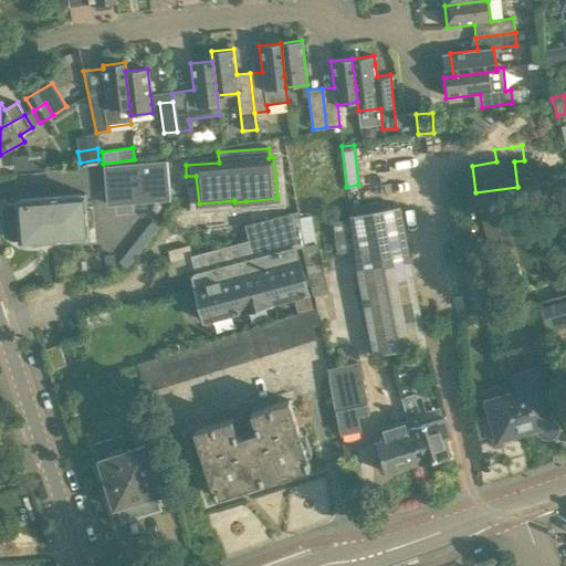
[(375,199),(417,194),(413,167),(389,170),(387,157),(359,160),(362,176),(371,175),(375,199)]
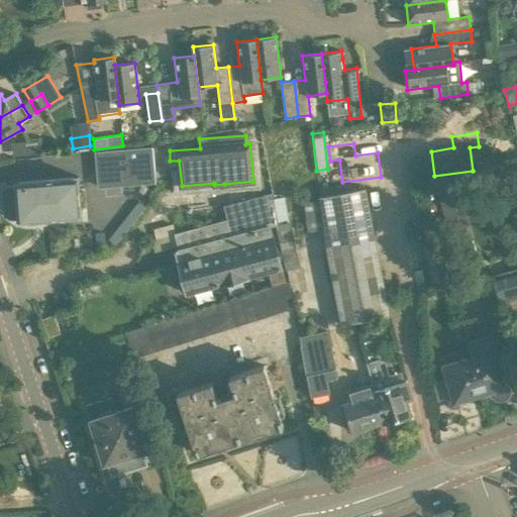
[(156,184),(152,147),(97,151),(100,189),(156,184)]
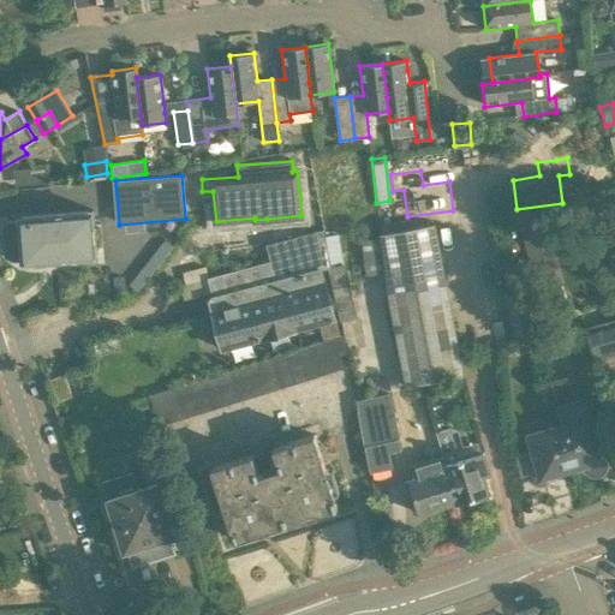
[(6,255),(11,260),(22,260),(23,263),(97,257),(93,210),(19,216),(19,220),(10,221),(4,227),(6,255)]
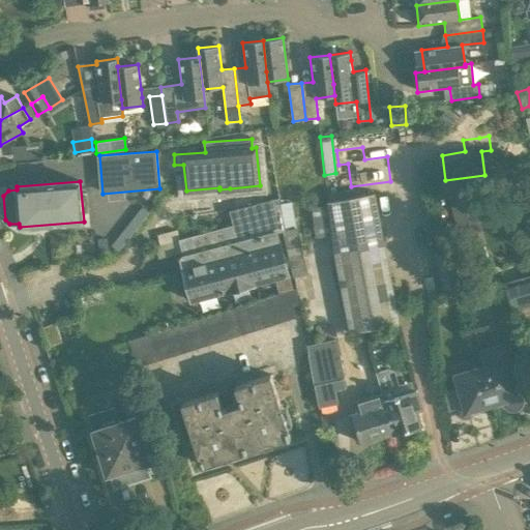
[(353,203),(392,198),(390,181),(351,186),(353,203)]
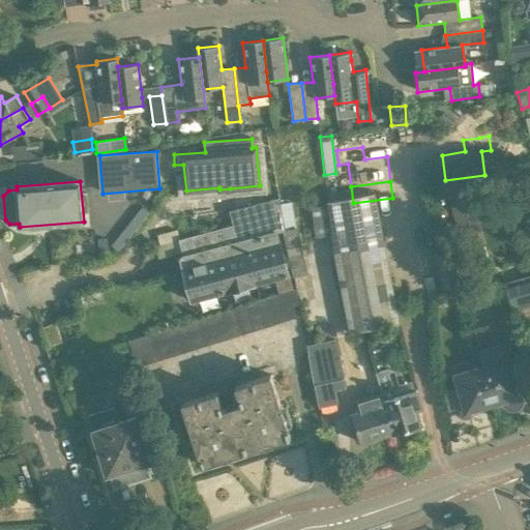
[(304,193),(306,204),(314,203),(313,192),(304,193)]
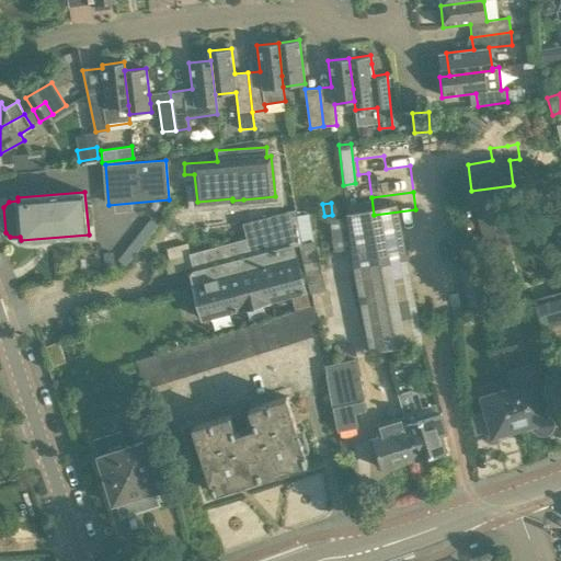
[(495,203),(477,208),(484,237),(503,231),(495,203)]
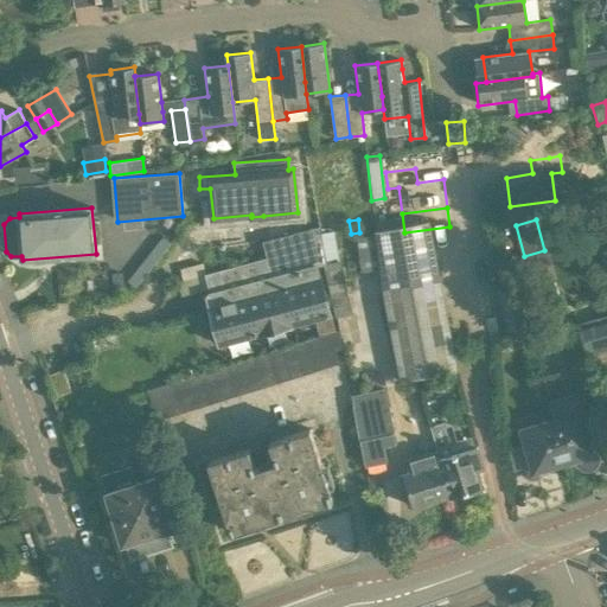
[(319,227),(301,231),(266,241),(263,242),(268,257),(269,257),(275,275),(317,264),(325,262),(320,234),(319,227)]
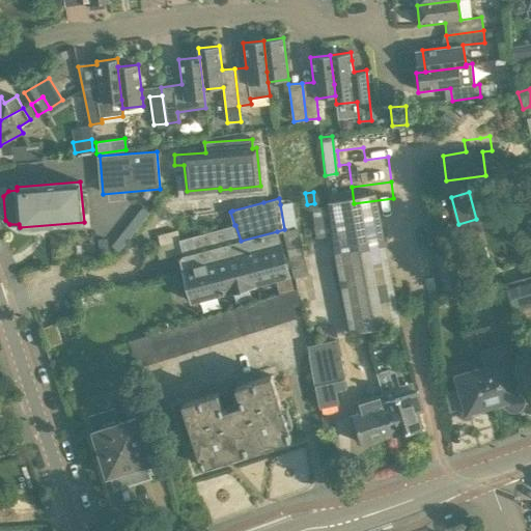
[(393,198),(354,203),(357,226),(347,228),(350,242),(375,239),(374,226),(396,223),(393,198)]
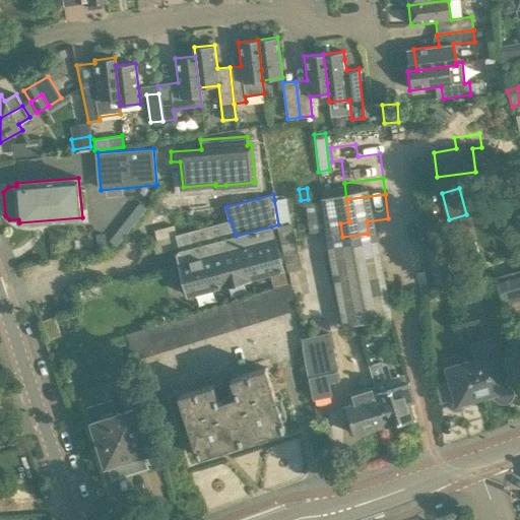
[(274,237),(271,226),(236,236),(231,220),(230,220),(177,236),(181,251),(177,252),(179,264),(180,263),(188,295),(271,272),(274,284),(286,281),(283,269),(275,237),(275,236),(274,237)]
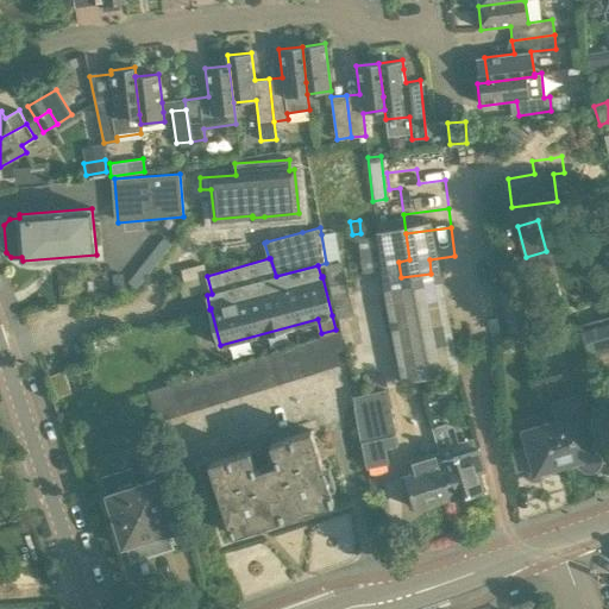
[(341,259),(340,259),(326,263),(325,264),(337,318),(353,314),(341,259)]
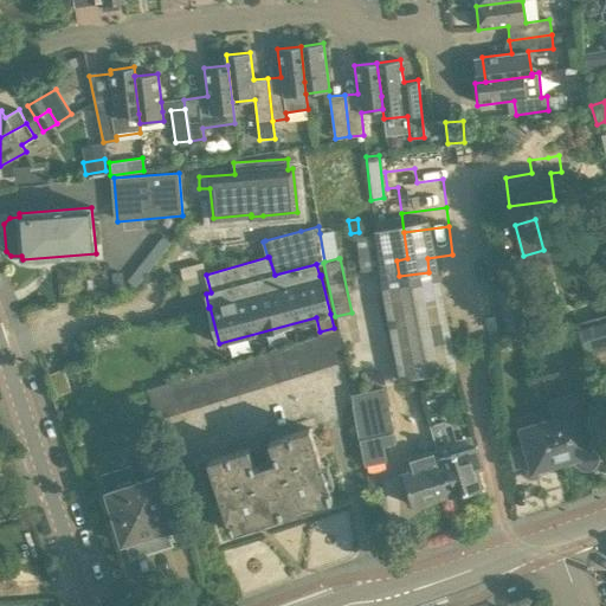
[(122,287),(121,272),(110,274),(113,288),(122,287)]
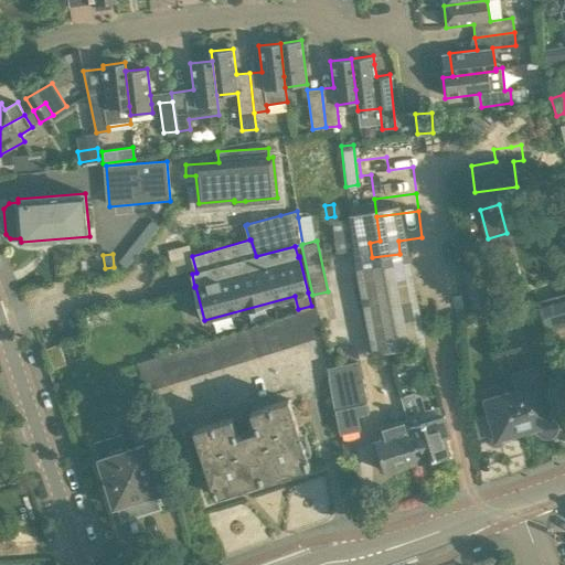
[(192,268),(189,256),(168,262),(171,274),(192,268)]
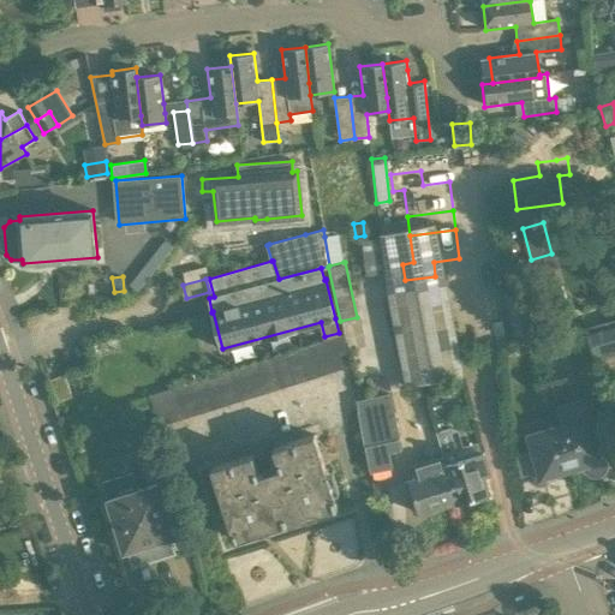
[(423,329),(469,323),(465,294),(439,298),(436,284),(406,288),(408,304),(419,303),(423,329)]
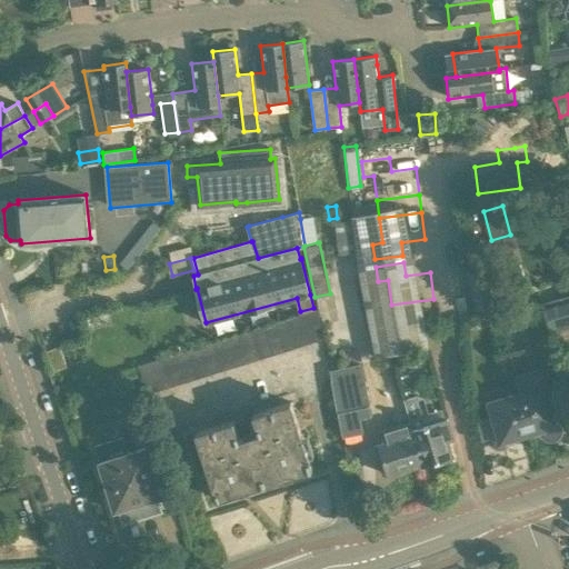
[(349,285),(361,281),(360,273),(347,276),(349,285)]
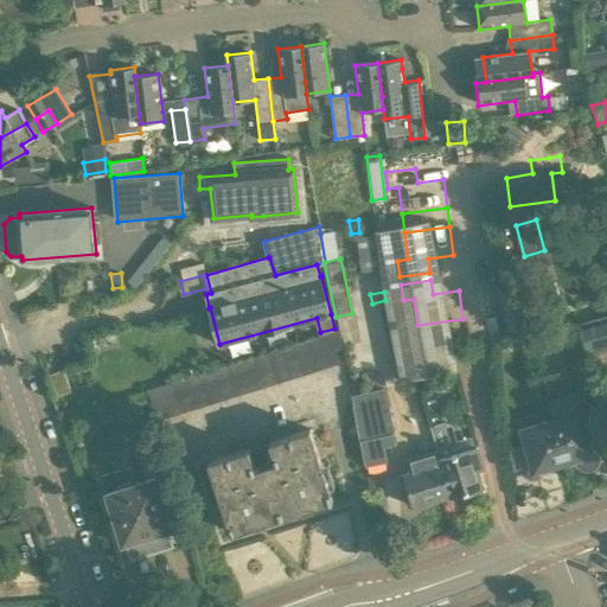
[(385,300),(372,304),(374,312),(388,310),(385,300)]
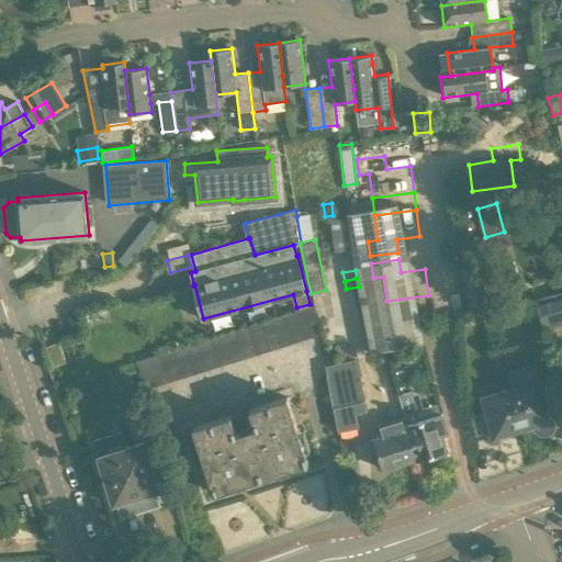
[(493,289),(454,299),(459,313),(496,303),(493,289)]
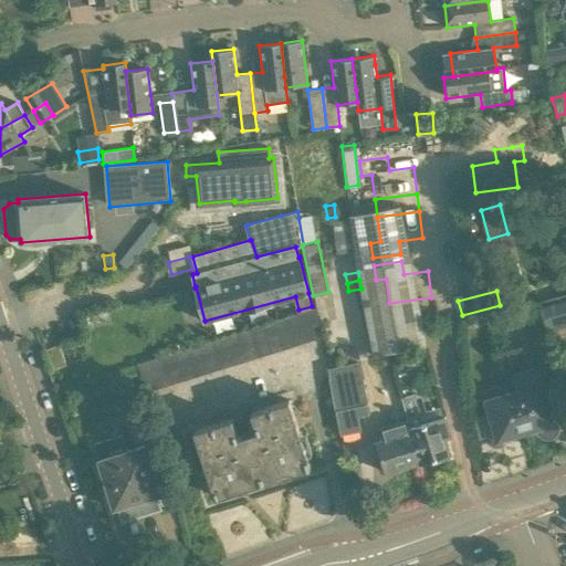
[(565,293),(540,301),(548,332),(565,325),(565,293)]
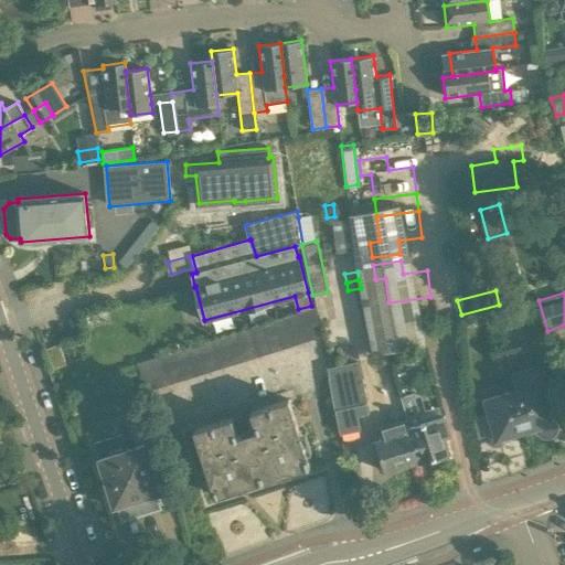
[(388,302),(391,321),(433,316),(430,297),(388,302)]
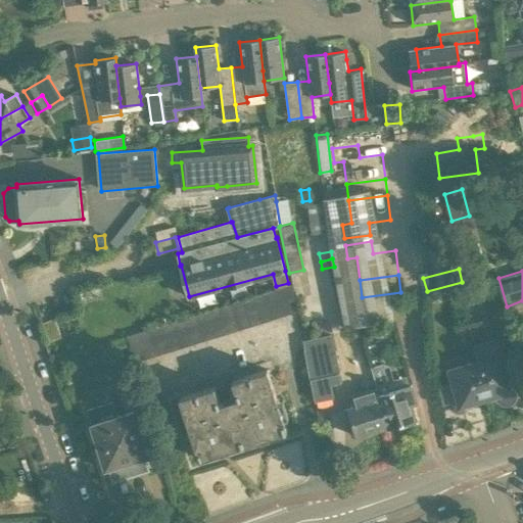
[(292,284),(277,289),(285,315),(297,311),(292,284)]
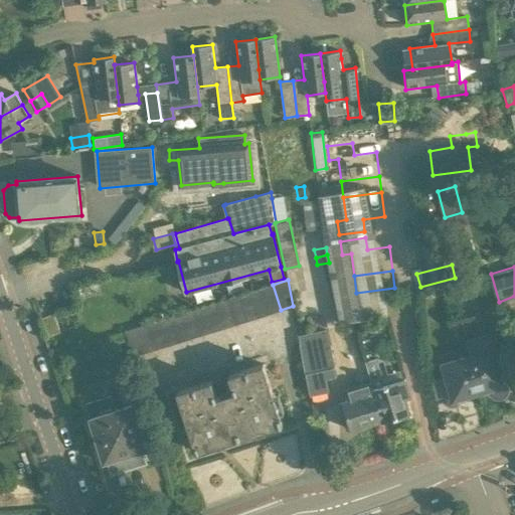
[(462,322),(463,324),(466,334),(480,330),(474,309),(481,306),(474,282),(453,287),(459,312),(462,322)]
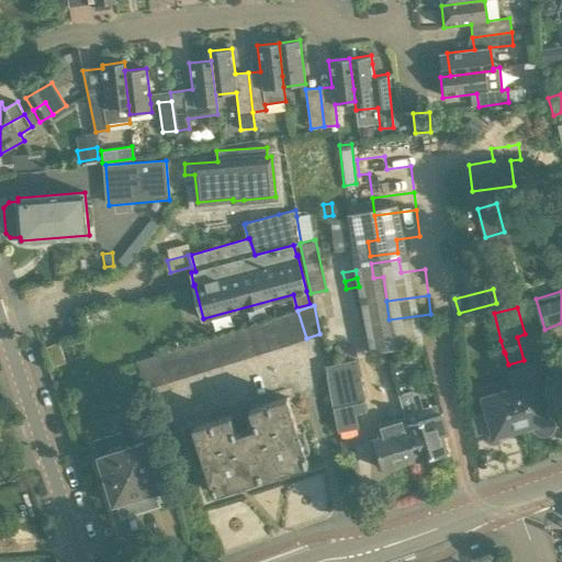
[(298,311),(285,314),(294,341),(306,338),(298,311)]
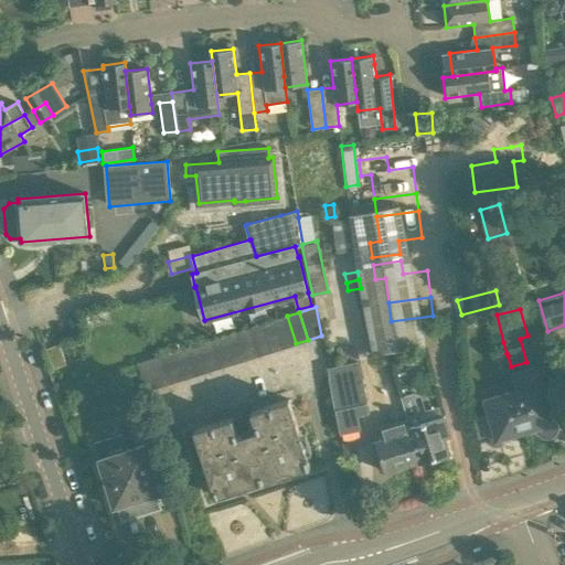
[(296,343),(287,316),(275,320),(283,348),(296,343)]
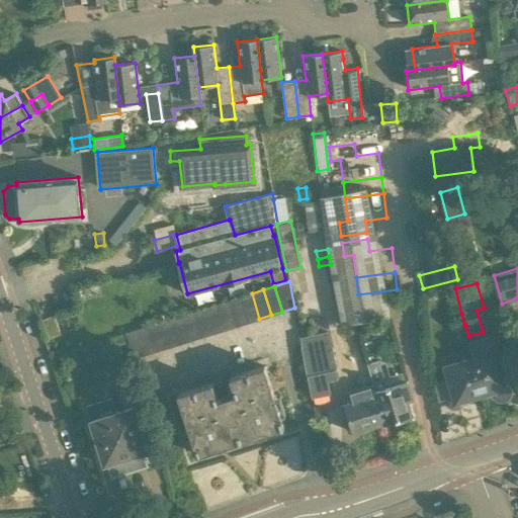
[(400,306),(397,289),(358,294),(361,311),(400,306)]
